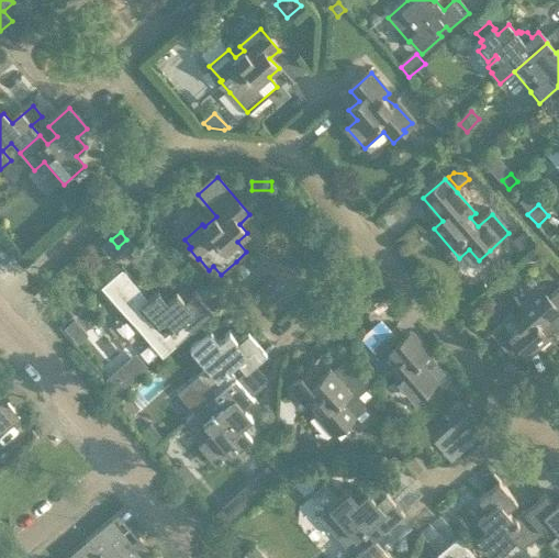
[(526,234),(516,243),(526,255),(536,246),(526,234)]
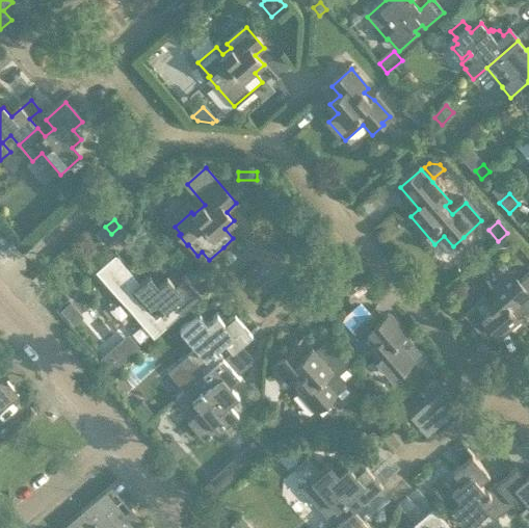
[(151,276),(141,284),(116,256),(97,273),(155,340),(203,298),(185,279),(176,287),(167,278),(159,286),(151,276)]
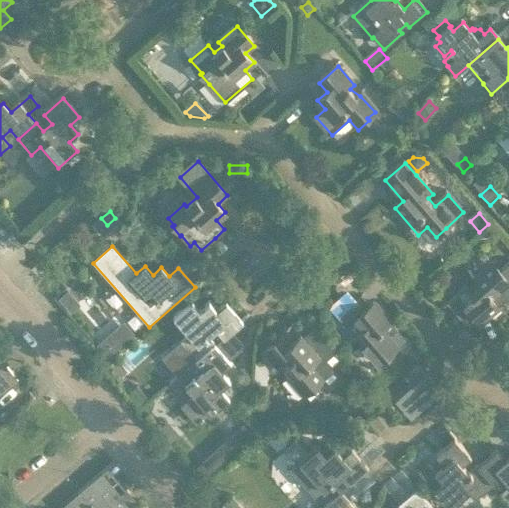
[(508,269),(501,276),(495,269),(477,284),(479,286),(471,293),(467,289),(448,305),(463,323),(473,315),(480,324),(507,301),(508,302),(508,269)]
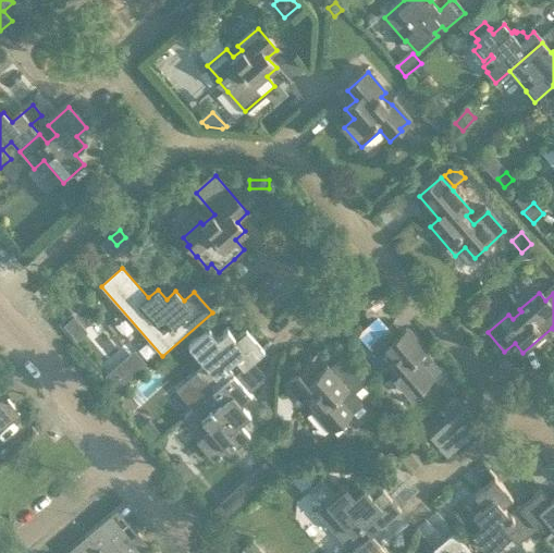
[(230,332),(219,341),(211,331),(191,347),(207,367),(198,376),(216,396),(236,379),(228,369),(236,361),(245,371),(266,354),(248,333),(237,342),(230,332)]
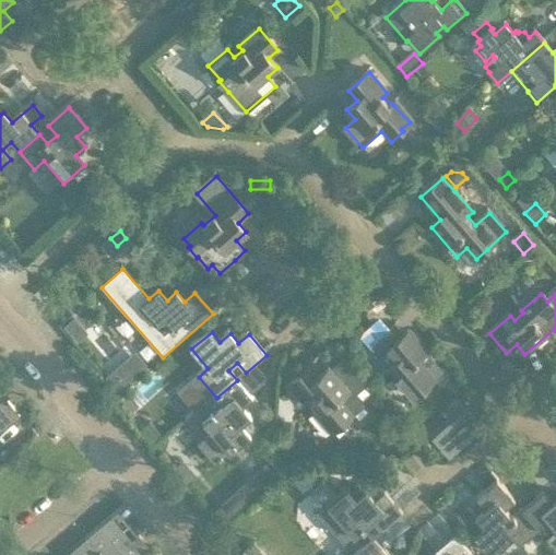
[(409,332),(399,340),(391,332),(371,350),(389,370),(393,366),(402,377),(401,378),(416,397),(420,392),(422,393),(445,373),(409,332)]
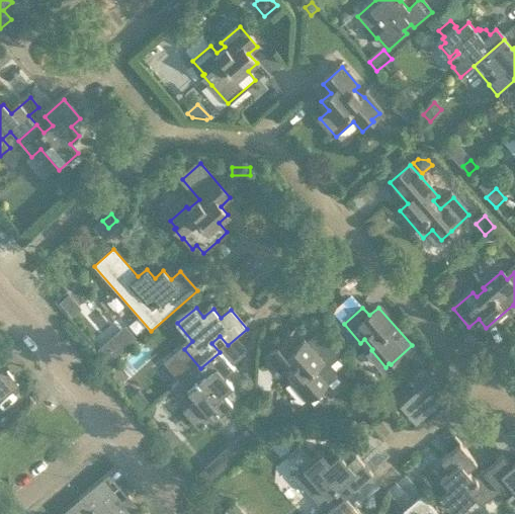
[(126,329),(102,350),(112,362),(137,341),(126,329)]
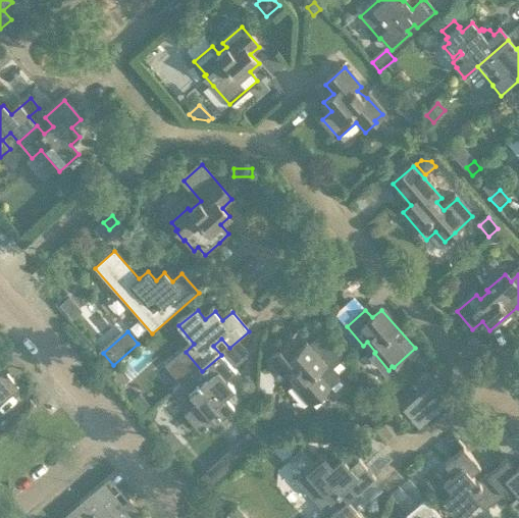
[(308,344),(299,352),(291,342),(270,359),(289,379),(293,375),(301,384),(298,386),(313,404),(320,397),(321,399),(342,381),(334,373),(343,366),(324,346),(315,353),(308,344)]
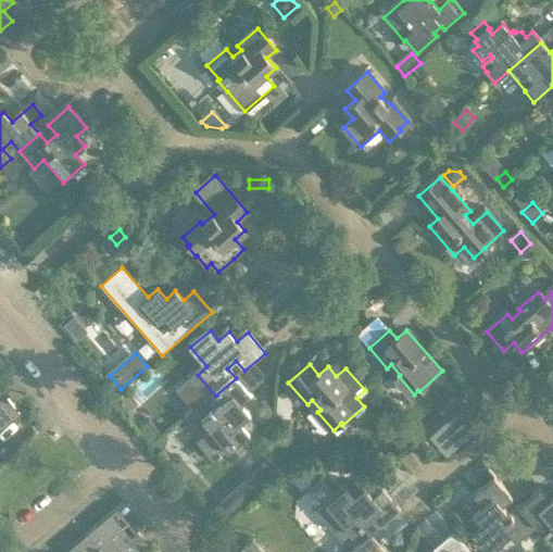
[(241,406),(252,398),(236,378),(215,396),(223,405),(214,412),(206,403),(185,421),(203,442),(212,434),(229,453),(249,436),(259,427),(250,416),(241,406)]
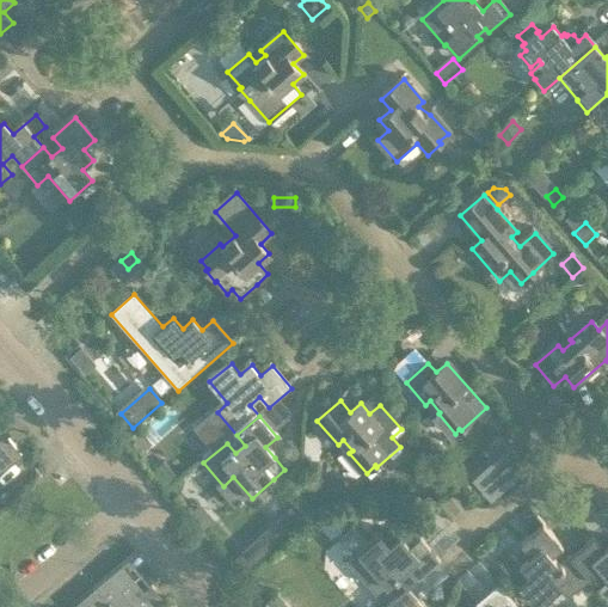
[(0,477),(25,457),(0,427),(0,477)]
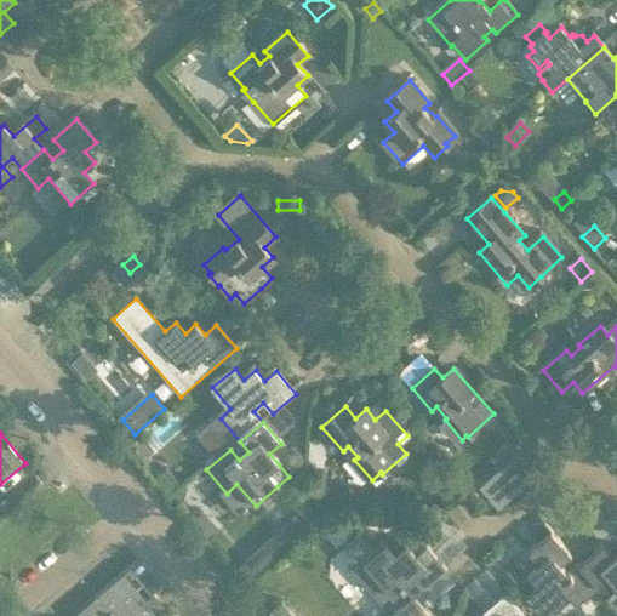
[(320,443),(313,441),(310,468),(326,469),(327,451),(320,443)]
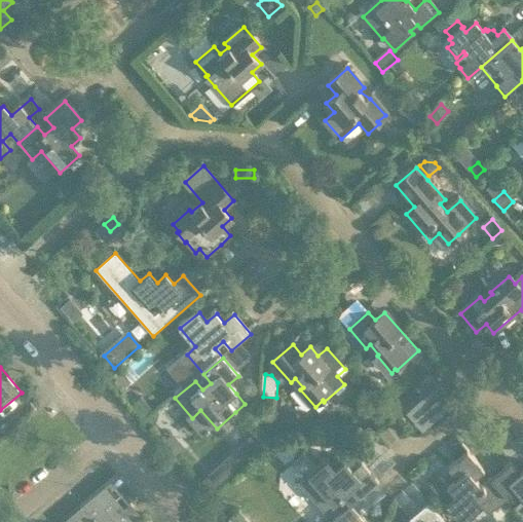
[(425,402),(440,418),(455,405),(440,388),(425,402)]
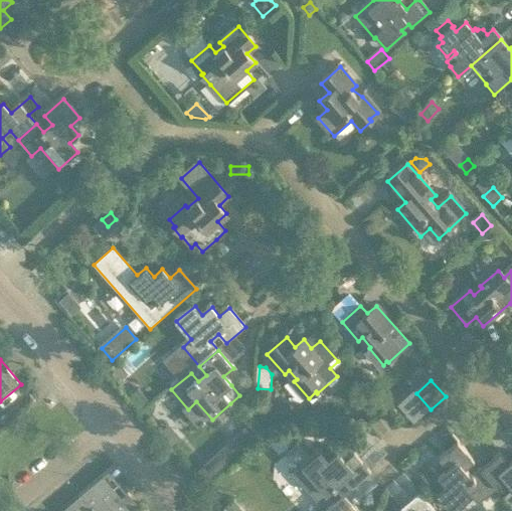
[(142,412),(151,403),(140,391),(130,399),(142,412)]
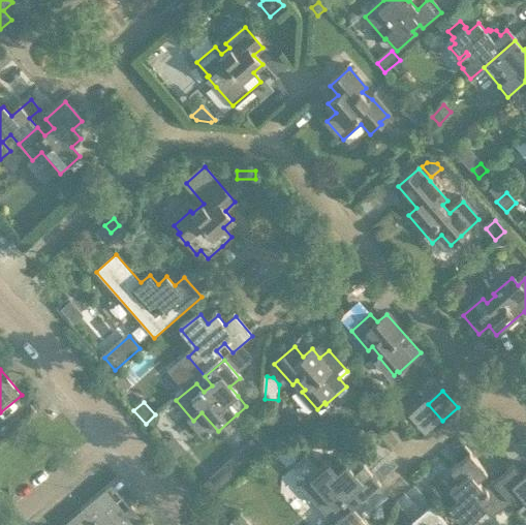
[(256,438),(240,453),(249,464),(266,449),(256,438)]
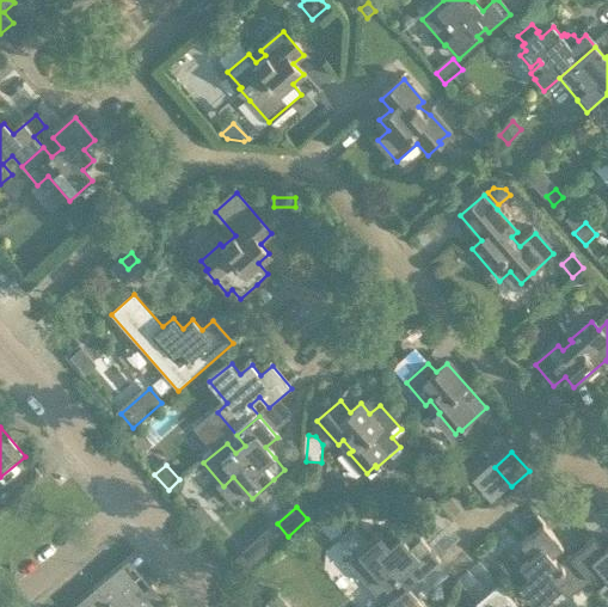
[(382,535),(348,564),(382,606),(390,606),(409,589),(442,560),(413,526),(391,545),(382,535)]
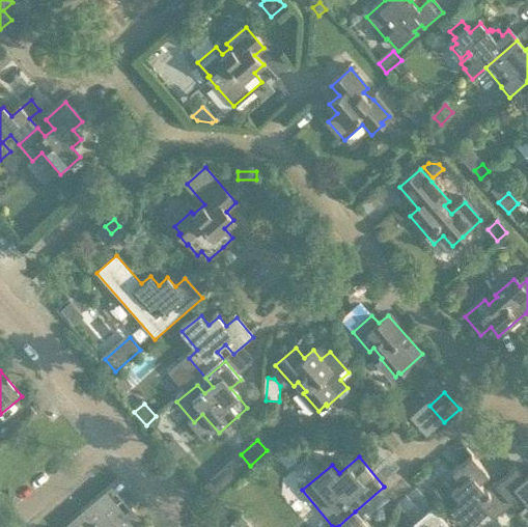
[(480,486),(489,478),(472,459),(452,476),(461,487),(451,494),(443,483),(434,492),(464,526),(472,526),(487,514),(495,523),(512,507),(496,488),(489,494),(480,486)]
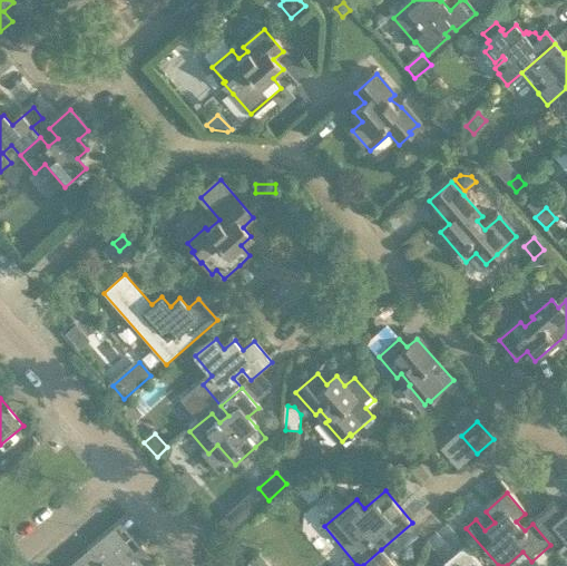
[(566,510),(563,515),(555,505),(533,524),(550,545),(560,537),(566,543),(566,548),(558,555),(566,564),(566,510)]
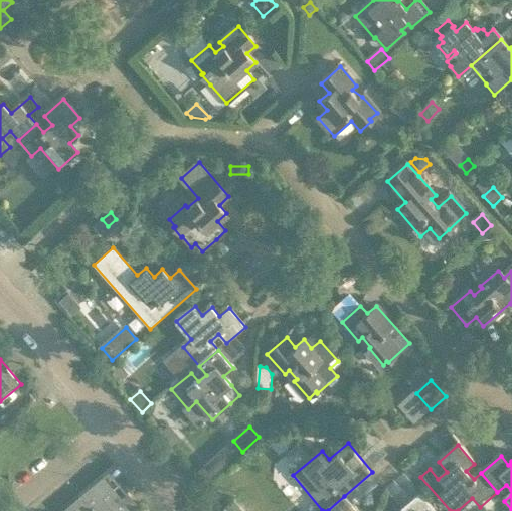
[(146,510),(130,492),(122,499),(105,479),(68,510),(146,510)]
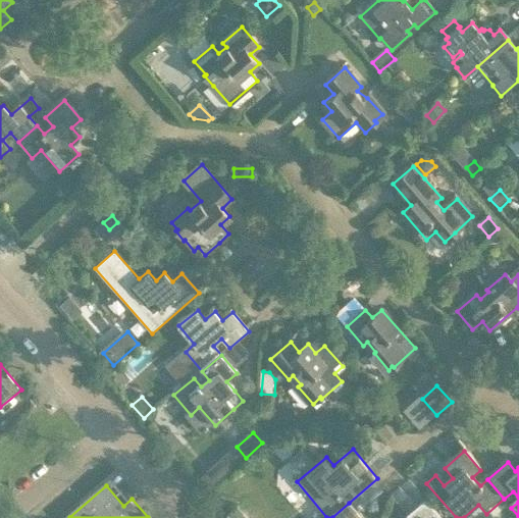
[(442,517),(426,500),(406,517),(442,517)]
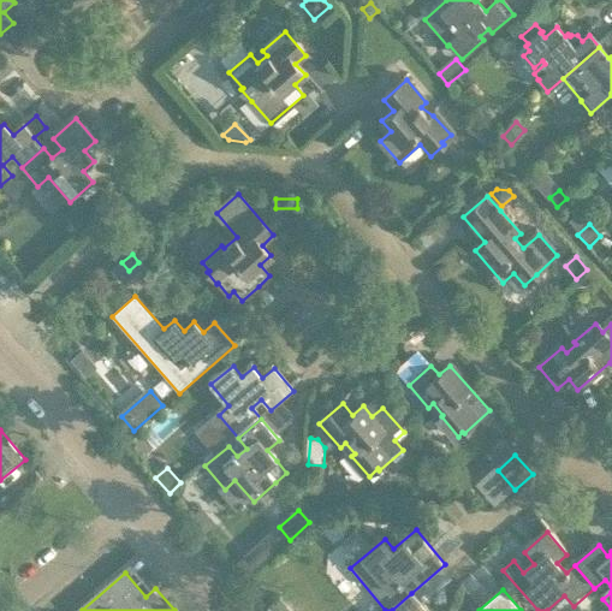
[(426,610),(411,593),(392,610),(426,610)]
